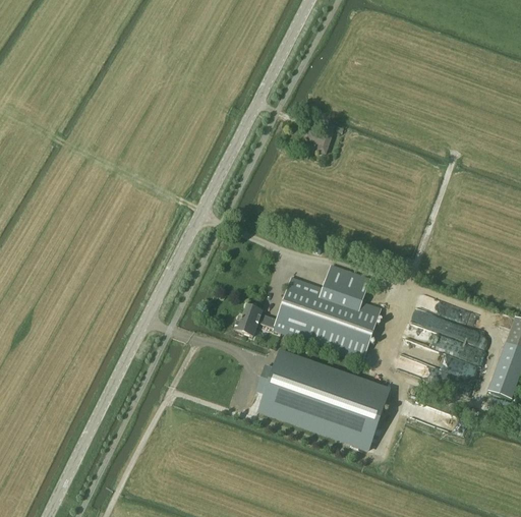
[(309,130),(306,138),(320,142),(316,150),(325,152),(332,130),(324,127),(322,134),(309,130)]
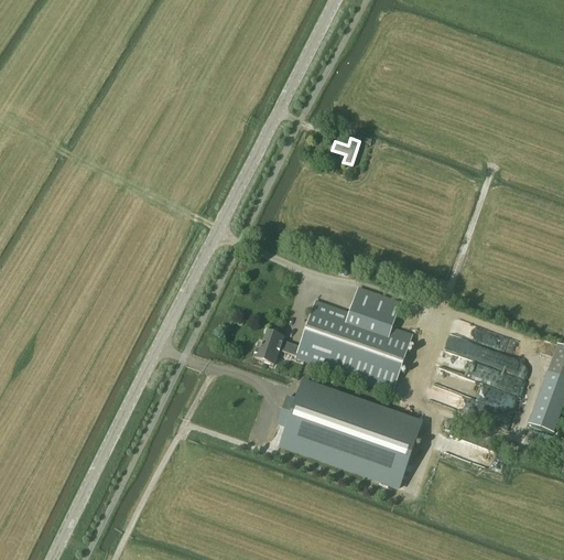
[(294,357),(392,391),(413,332),(392,325),(401,300),(358,286),(349,310),(315,299),(299,344),(295,354),(294,357)]
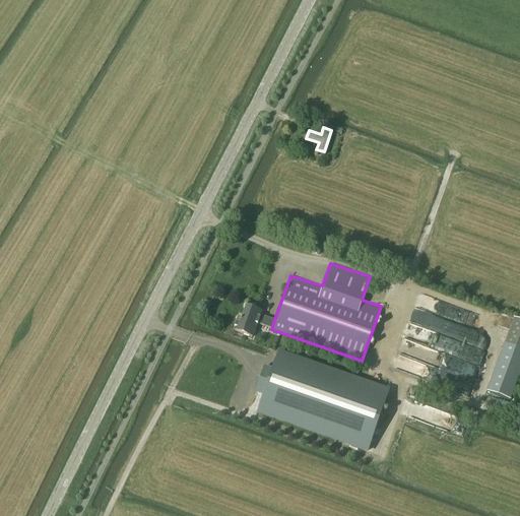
[(452,302),(448,312),(461,317),(465,307),(452,302)]
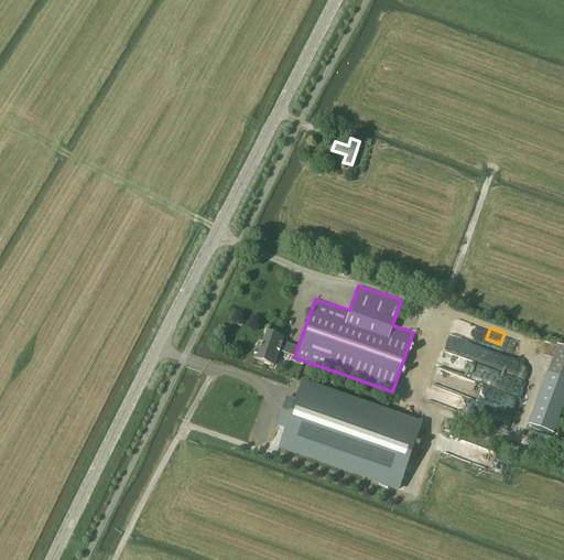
[(295,354),(299,344),(282,338),(283,335),(267,330),(262,344),(258,342),(253,356),(273,363),(279,348),(295,354)]
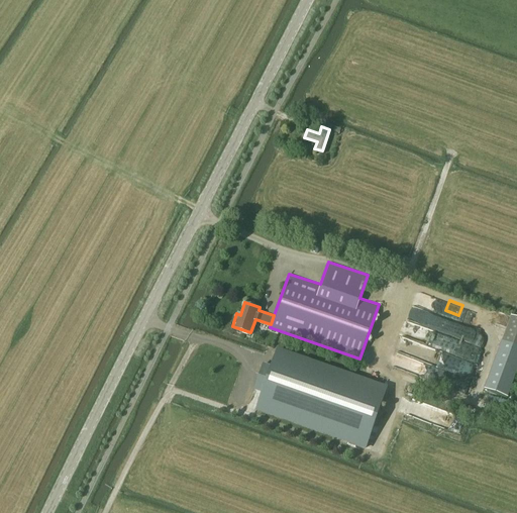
[(466,388),(485,328),(416,306),(412,319),(408,317),(398,349),(412,354),(407,370),(466,388)]
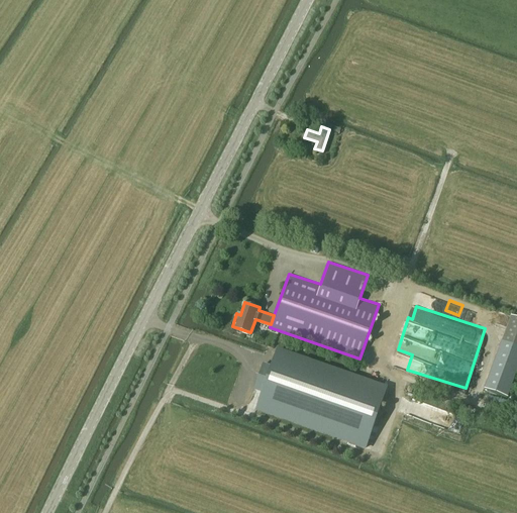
[(516,316),(510,314),(501,339),(484,387),(507,395),(516,368),(516,316)]
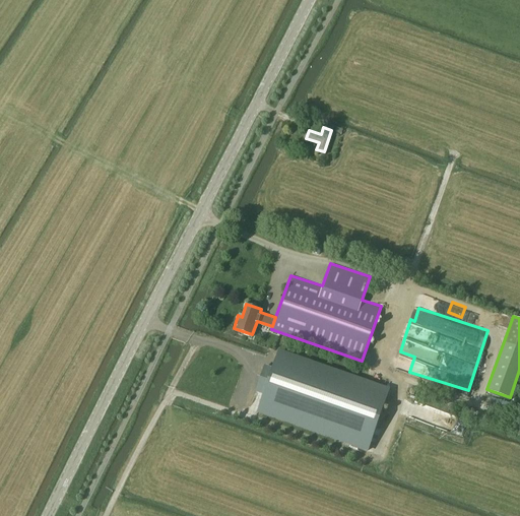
[(389,386),(278,348),(272,366),(264,363),(255,390),(263,393),(257,410),(368,449),(389,386)]
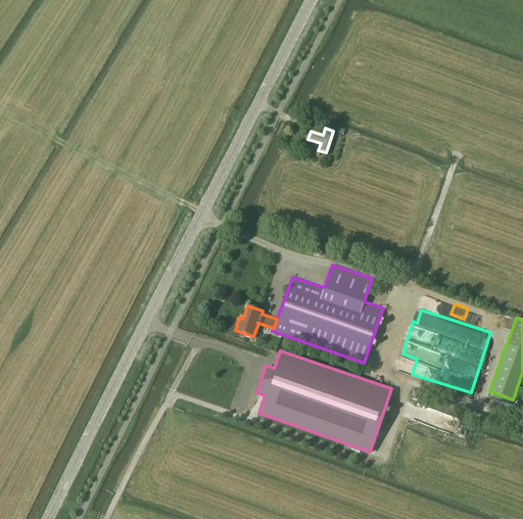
All buildings are outlined.
